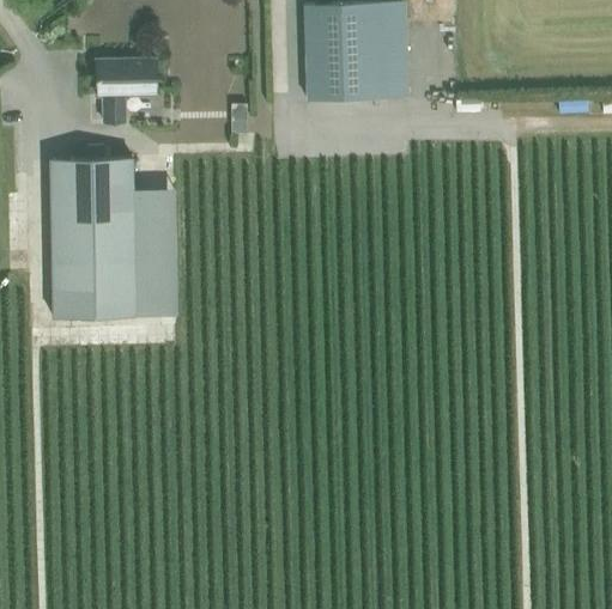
[(304,5),(307,102),(406,99),(404,2),(304,5)]
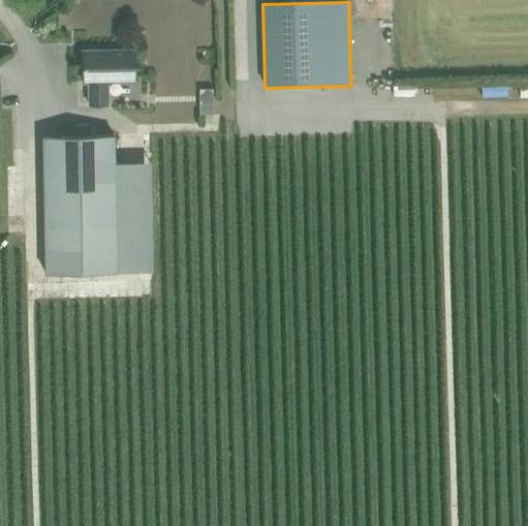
[(133,52),(82,52),(83,85),(89,85),(90,106),(107,106),(106,85),(133,84),(133,52)]
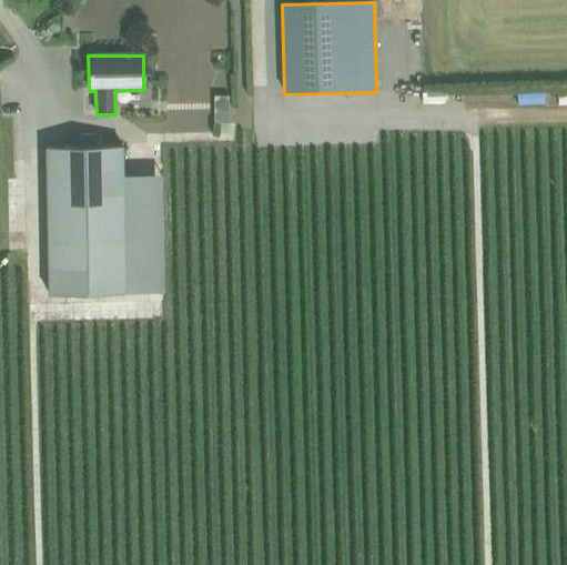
[(566,89),(557,90),(557,107),(566,106),(566,89)]
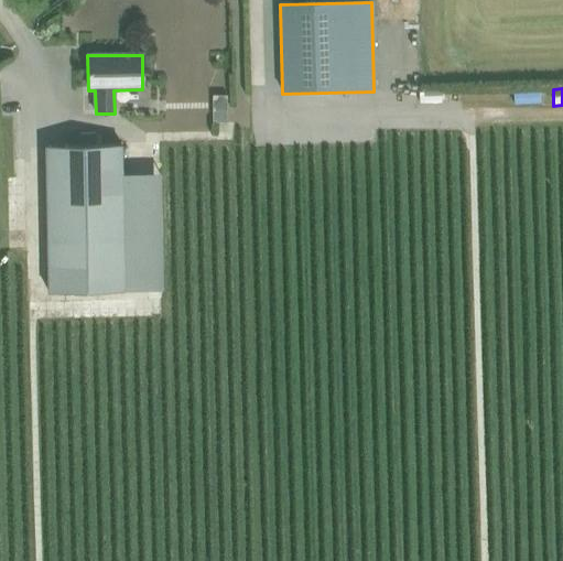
[(79,148),(45,148),(47,243),(49,243),(49,293),(123,291),(121,147),(97,147),(97,135),(78,135),(79,148)]
